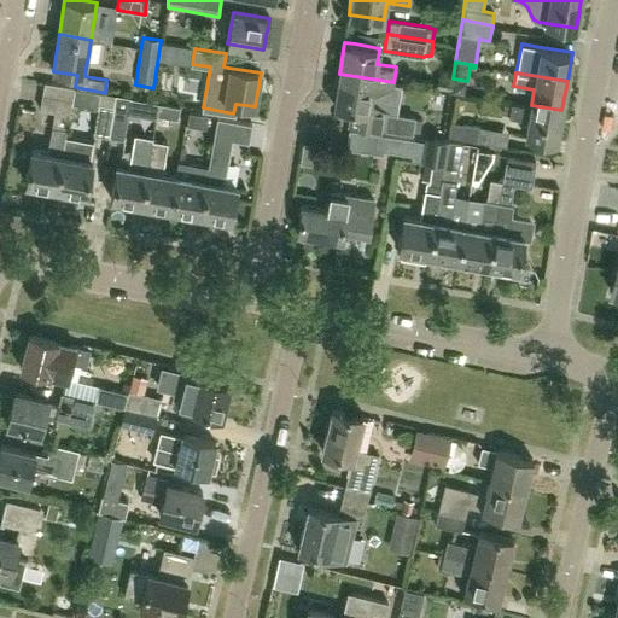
[(389,114),(394,82),(339,74),(334,104),(349,106),(347,123),(382,128),(384,112),(389,114)]
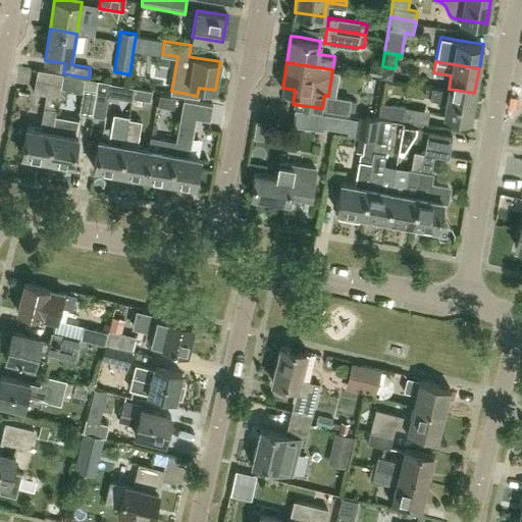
[(47,159),(63,73),(37,69),(35,82),(33,92),(45,94),(40,128),(27,126),(21,155),(47,159)]
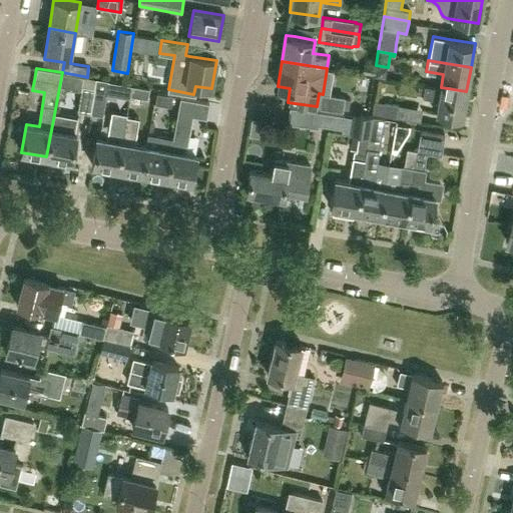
[(55,113),(62,72),(46,156),(71,161),(76,132),(75,132),(78,117),(55,113)]
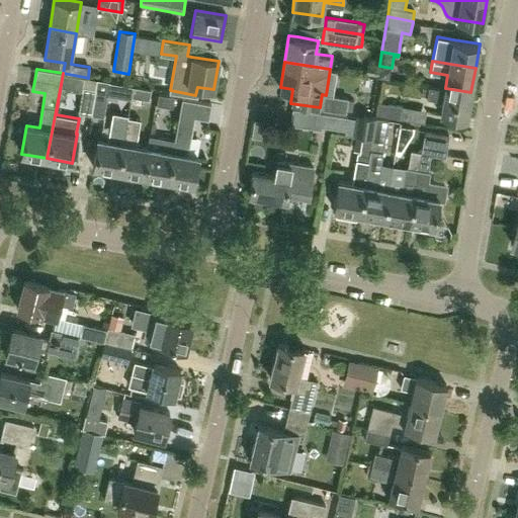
[(91,114),(97,79),(88,78),(84,77),(78,112),(91,114)]
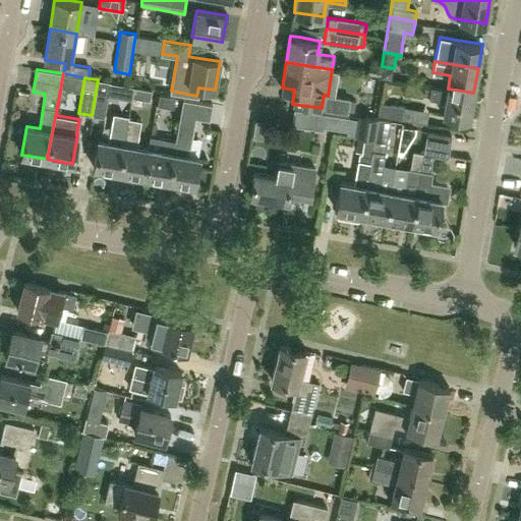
[(110,81),(98,79),(92,115),(104,118),(110,81)]
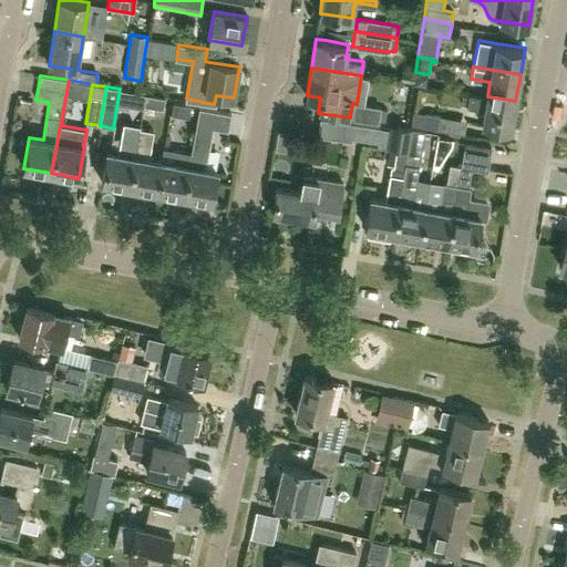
[(145,94),(143,105),(163,109),(164,102),(165,98),(145,94)]
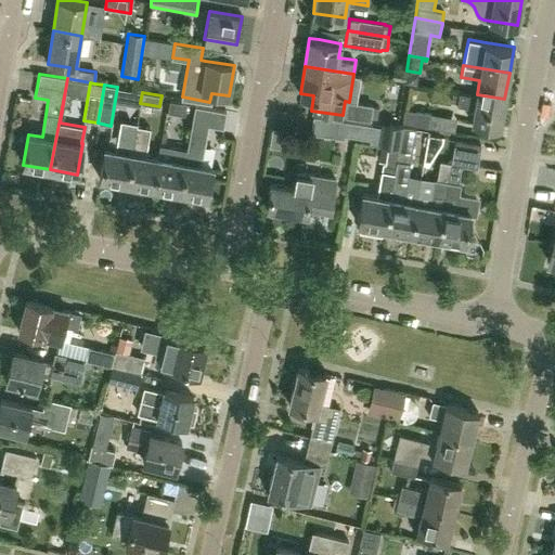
[(500,127),(504,99),(477,94),(476,95),(459,92),(456,105),(474,108),(472,121),(500,127)]
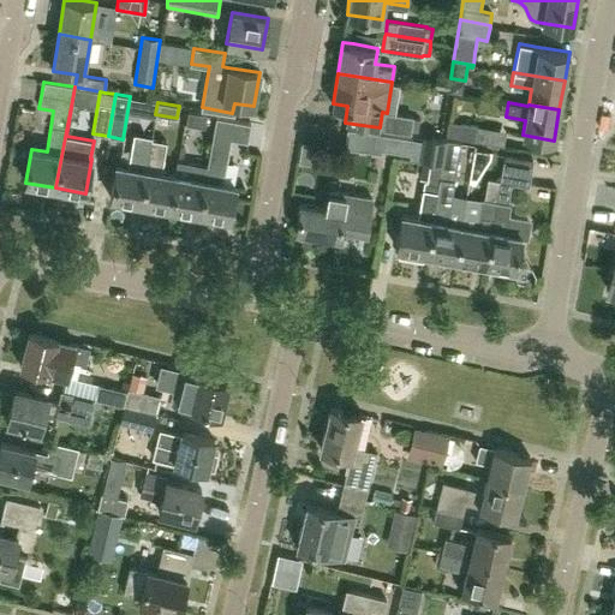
[(207,115),(187,112),(185,124),(204,127),(207,115)]
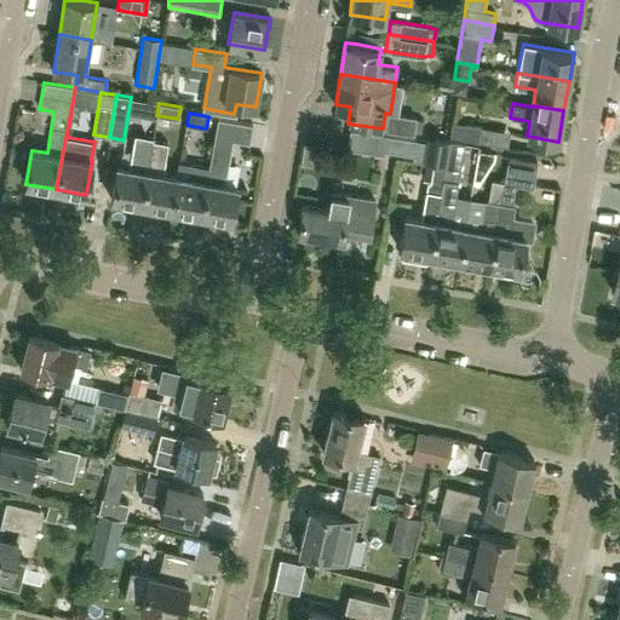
[(413,133),(415,118),(390,114),(385,113),(383,128),(413,133)]
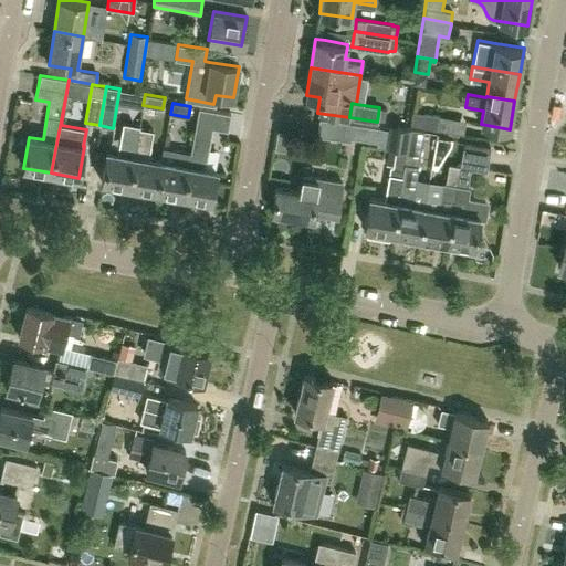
[(211,201),(217,170),(201,167),(206,164),(212,127),(227,129),(230,113),(198,107),(198,108),(196,119),(194,136),(190,153),(184,197),(211,201)]
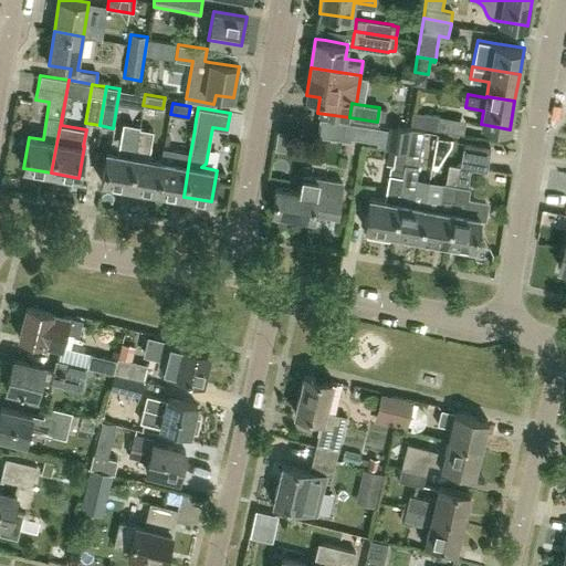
[(465,121),(413,112),(412,112),(410,125),(463,134),(465,121)]
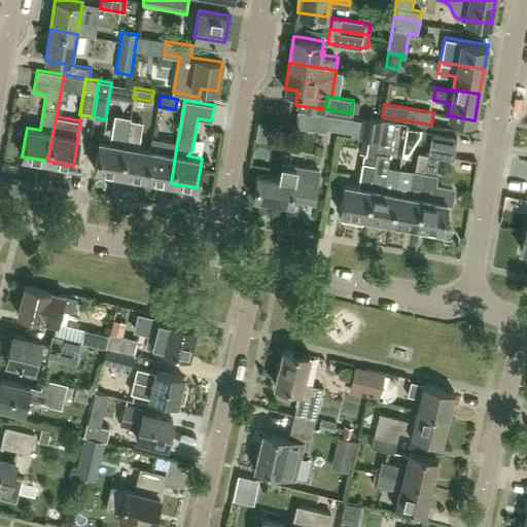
[(359,137),(362,120),(321,114),(319,128),(340,131),(351,133),(351,135),(359,137)]
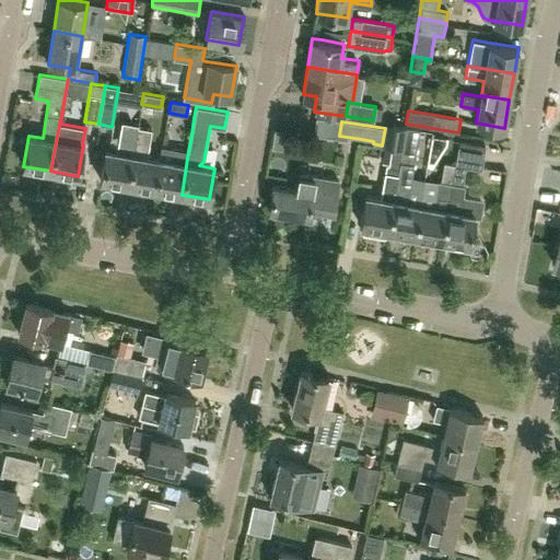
[(127,185),(138,124),(129,123),(127,139),(124,139),(120,152),(106,149),(101,179),(127,185)]
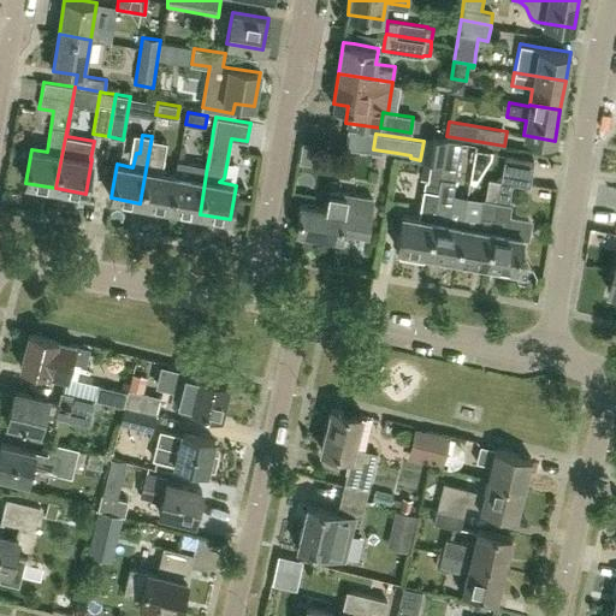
[(159,172),(165,138),(152,136),(140,203),(170,208),(177,161),(177,160),(175,175),(159,172)]
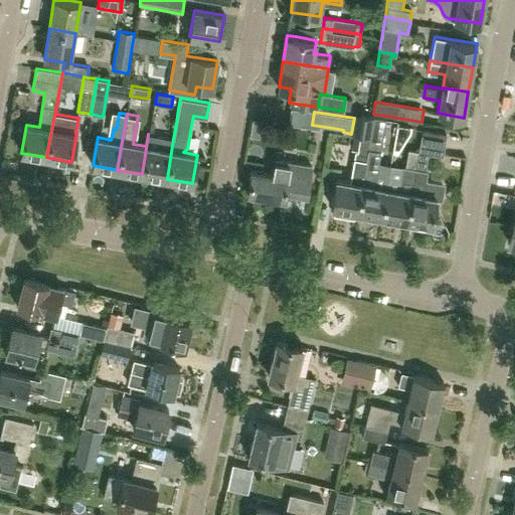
[(370,137),(373,118),(355,115),(354,118),(351,134),(352,134),(360,135),(370,137)]
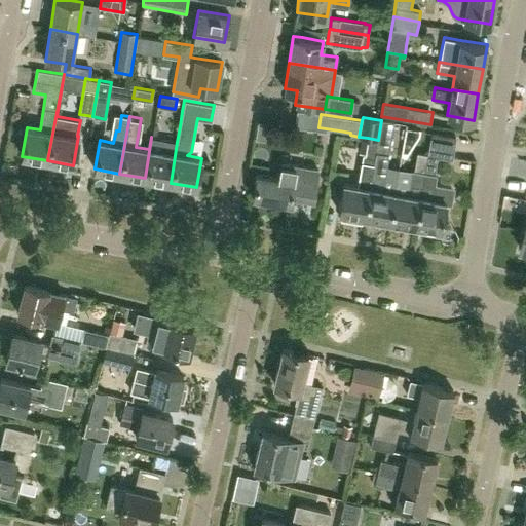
[(171,183),(177,142),(151,138),(145,178),(171,183)]
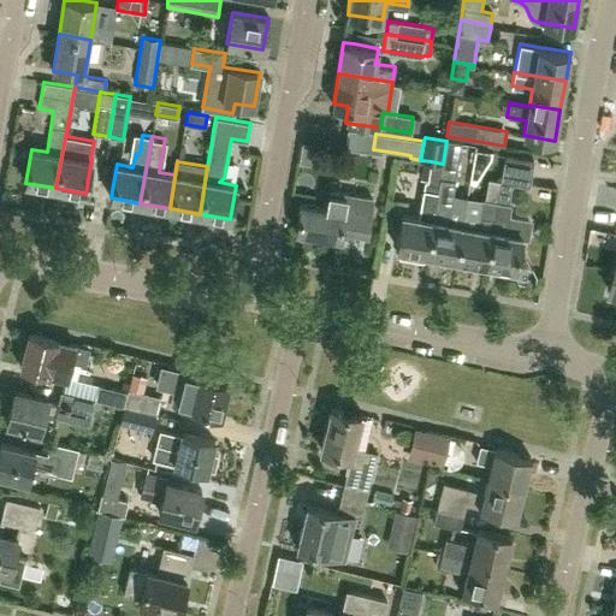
[(427,253),(443,164),(431,161),(427,183),(426,182),(425,189),(419,217),(403,214),(397,248),(400,248),(398,256),(412,258),(413,250),(427,253)]
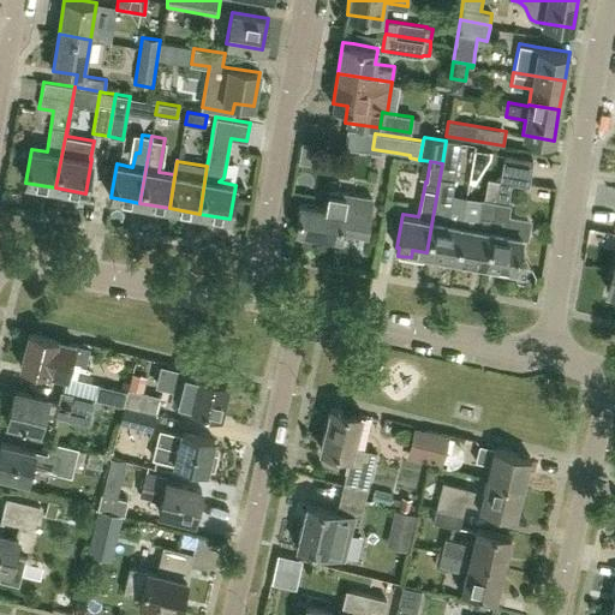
[(514,268),(520,238),(527,239),(531,218),(525,216),(508,213),(511,204),(508,204),(512,184),(529,186),(532,166),(503,161),(500,180),(485,263),(514,268)]
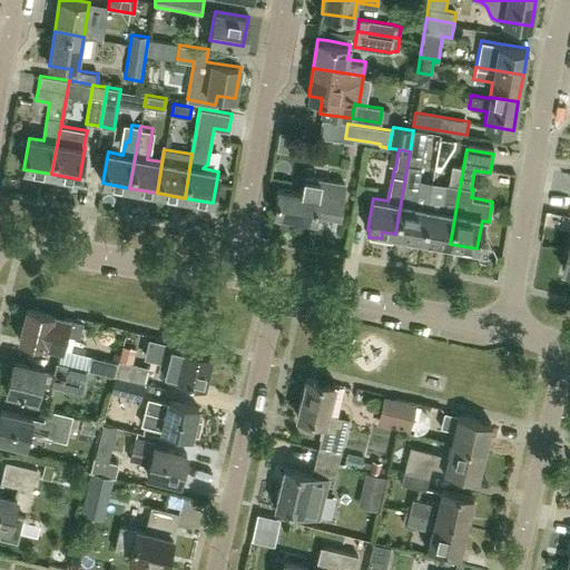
[(422,239),(428,207),(414,205),(419,180),(420,173),(423,154),(410,151),(395,234),(422,239)]
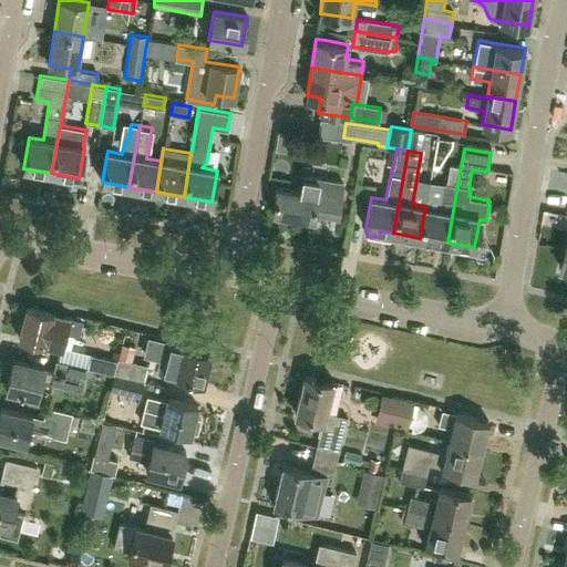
[(447,243),(461,166),(450,164),(446,184),(444,183),(440,209),(425,206),(420,238),(447,243)]
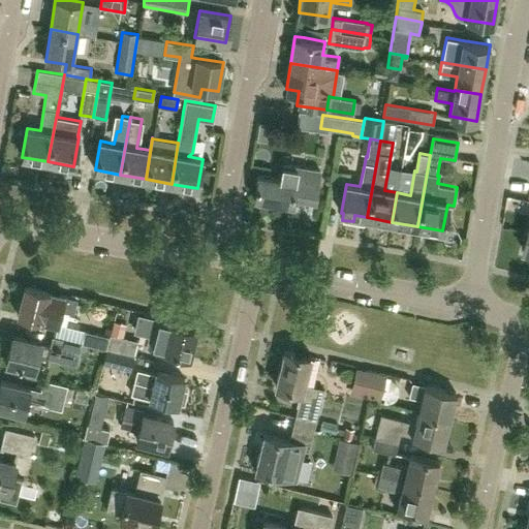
[(314,199),(319,169),(283,163),(280,179),(259,175),(255,198),(292,205),(293,195),(314,199)]
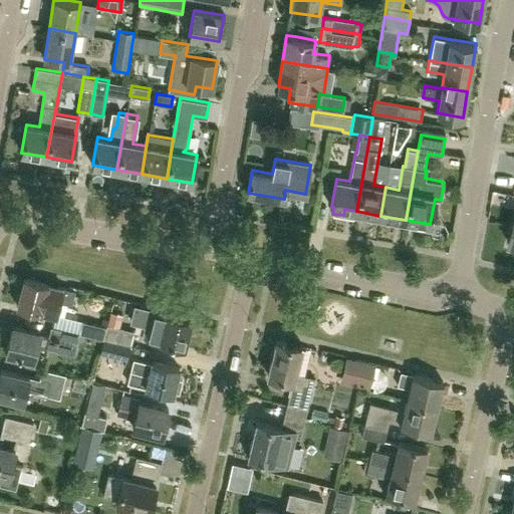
[(71,303),(74,291),(24,279),(17,306),(54,316),(58,300),(71,303)]
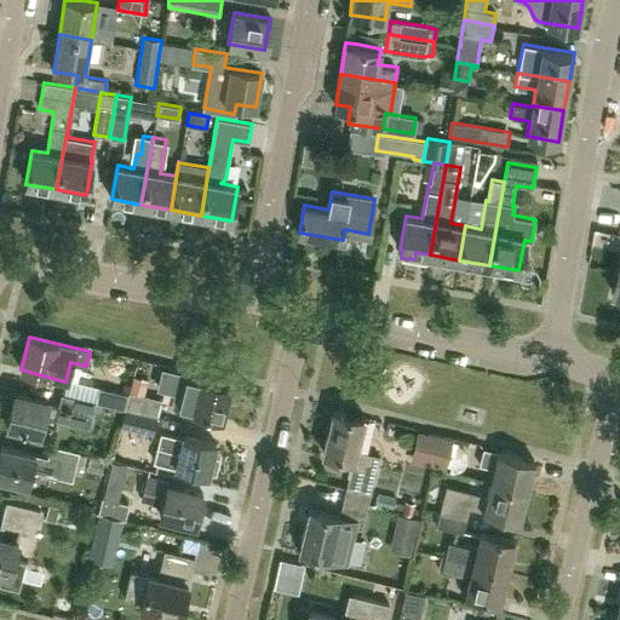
[(220,419),(229,386),(170,372),(161,369),(156,388),(177,392),(173,407),(189,411),(220,419)]
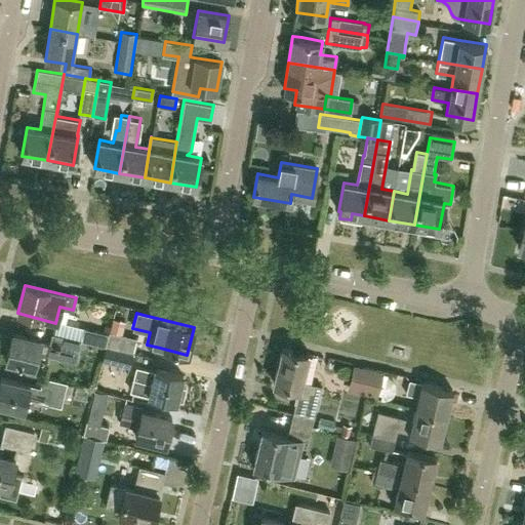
[(104,347),(107,333),(84,328),(81,340),(87,341),(104,347)]
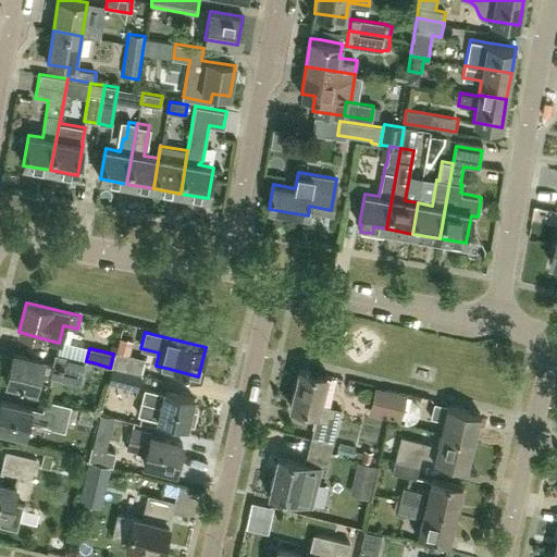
[(115,355),(113,354),(110,368),(111,368),(141,375),(141,374),(140,374),(145,359),(115,351),(115,355)]
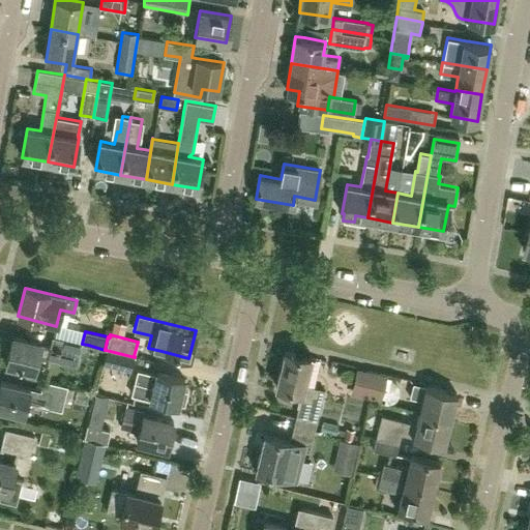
[(87,352),(88,345),(82,344),(52,336),(50,346),(40,344),(12,336),(5,363),(33,371),(37,355),(76,365),(79,355),(83,356),(84,351),(87,352)]
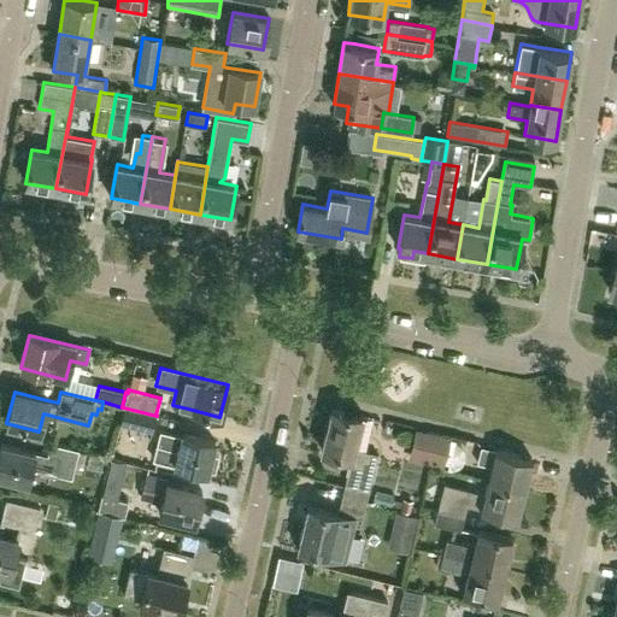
[(152,433),(157,416),(123,407),(119,424),(152,433)]
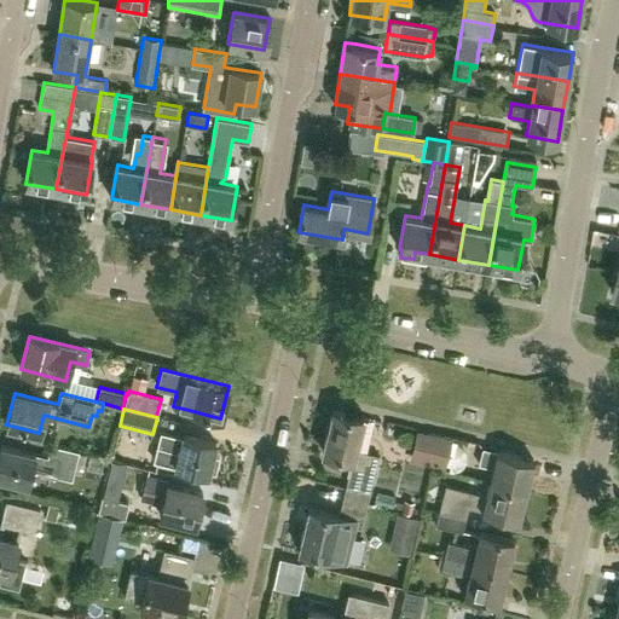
[(352,461),(345,487),(343,491),(368,497),(377,455),(354,449),(362,418),(331,411),(322,453),(352,461)]
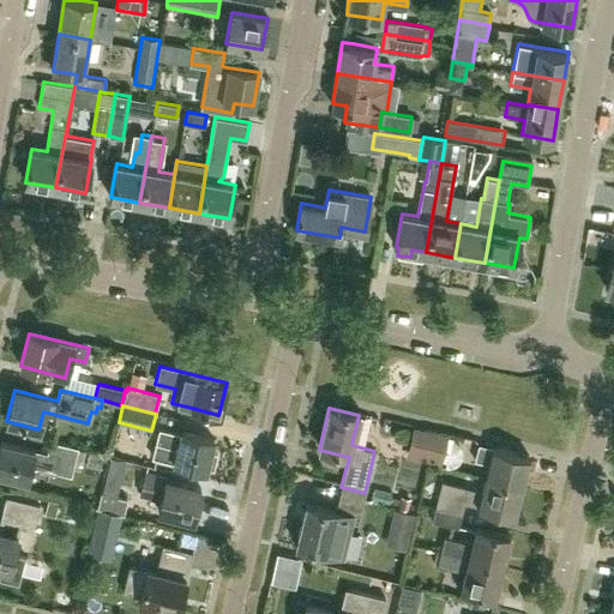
[(212,440),(180,432),(180,433),(158,428),(151,458),(205,471),(212,440)]
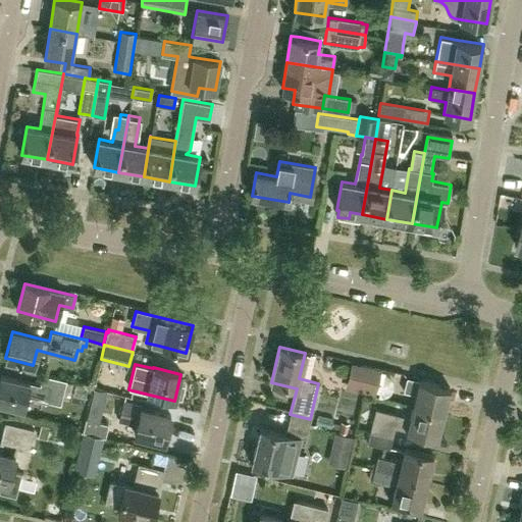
[(361,387),(366,367),(352,364),(347,383),(361,387)]
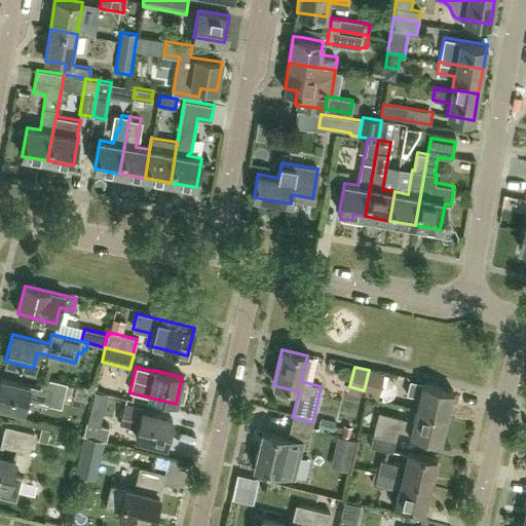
[(378,393),(383,374),(369,370),(364,390),(378,393)]
